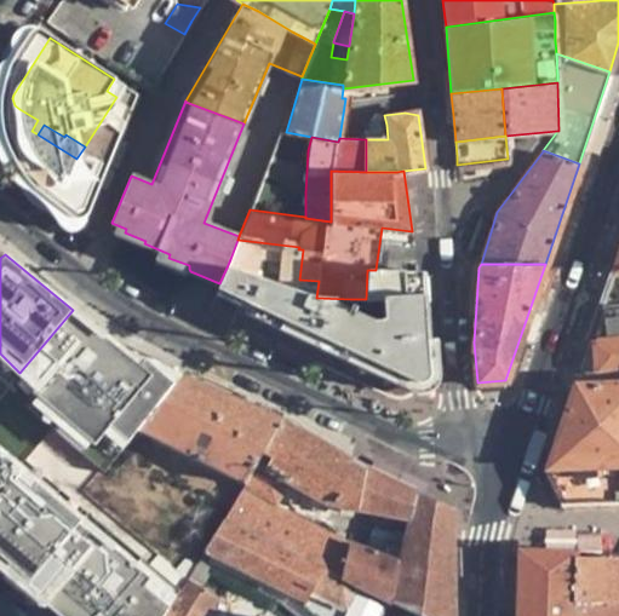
[(412,384),(429,373),(423,295),(366,299),(350,299),(316,298),(227,268),(219,283),(216,293),(412,384)]
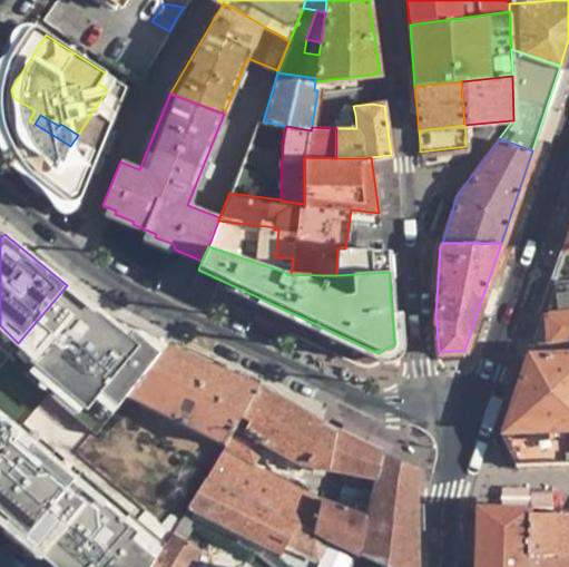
[(386,250),(345,248),(337,248),(336,275),(389,272),(386,250)]
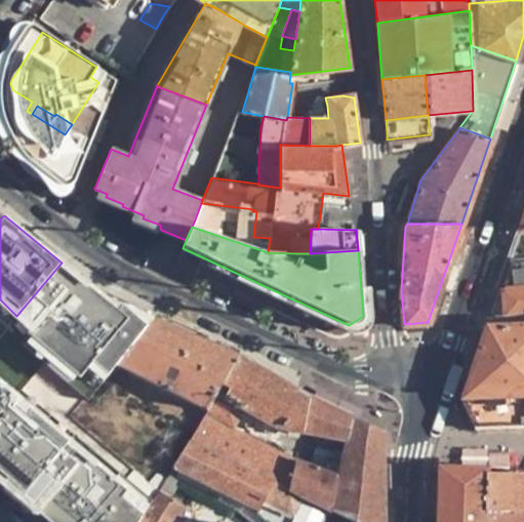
[(523,255),(523,229),(518,230),(511,253),(509,257),(523,255)]
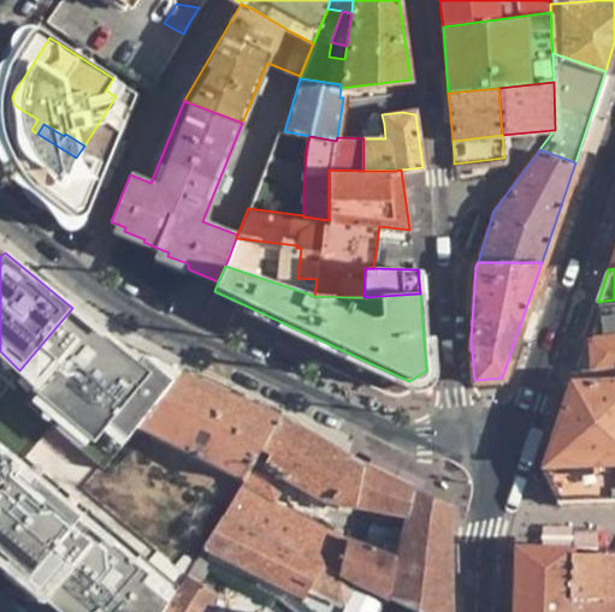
[(614,299),(597,302),(577,363),(580,369),(614,366),(614,299)]
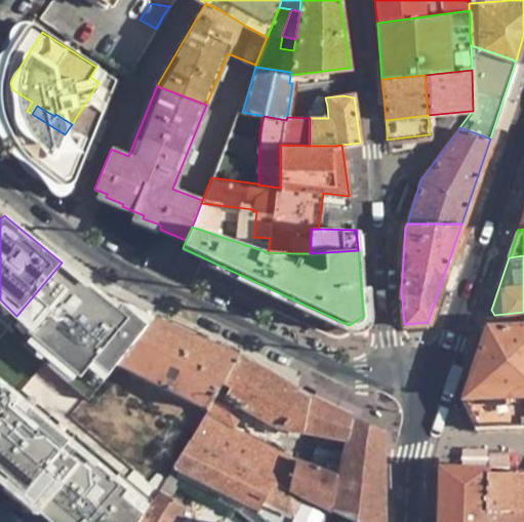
[(66,302),(83,281),(63,264),(62,263),(16,316),(9,323),(7,326),(0,333),(0,378),(3,380),(16,365),(12,362),(66,302)]
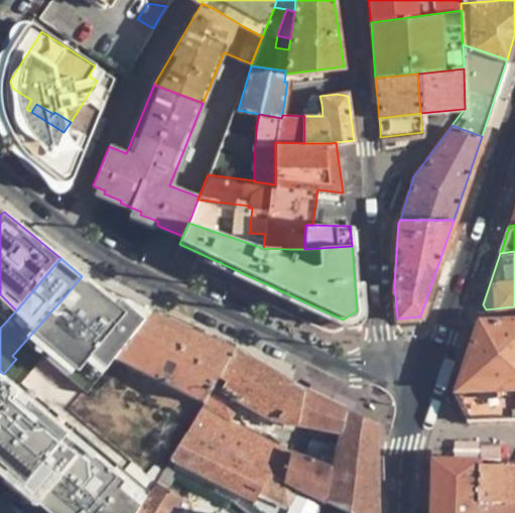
[(89,315),(108,292),(95,287),(82,276),(65,296),(89,315)]
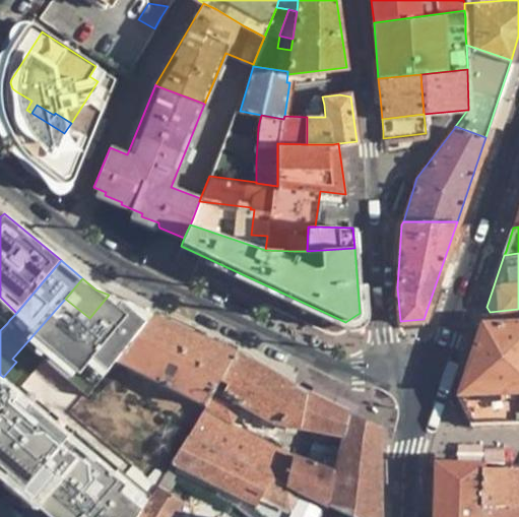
[(0,315),(7,323),(9,320),(16,313),(0,297),(0,315)]
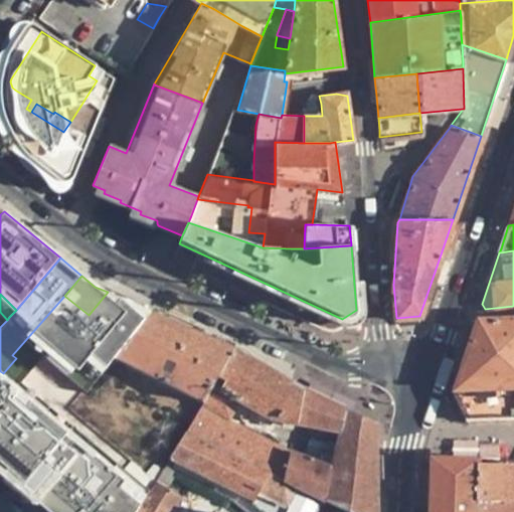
[(80,402),(116,356),(115,355),(150,310),(131,302),(125,299),(44,397),(24,422),(23,423),(27,428),(36,434),(57,406),(68,393),(80,402)]
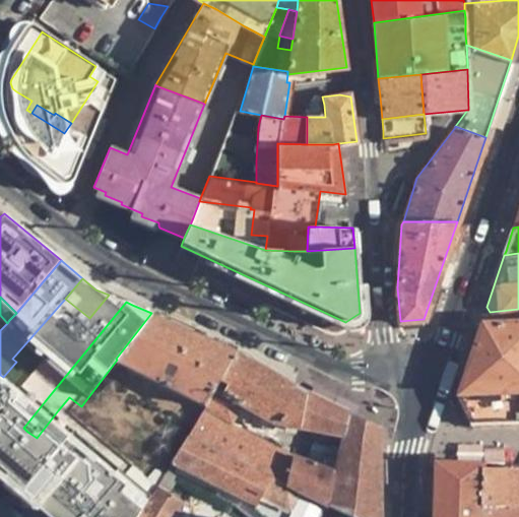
[(117,360),(143,374),(204,404),(236,351),(189,330),(151,313),(116,359),(117,360)]
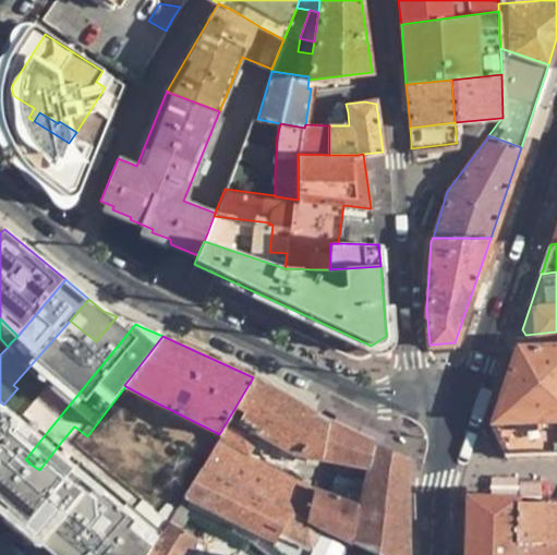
[(556,345),(517,347),(491,425),(505,455),(556,453),(556,345)]
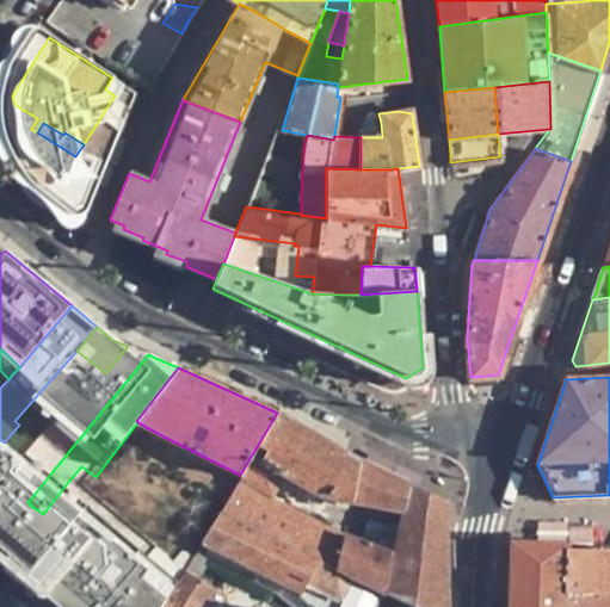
[(219,511),(387,593),(417,606),(447,606),(445,503),(367,463),(277,413),(240,475),(219,511)]
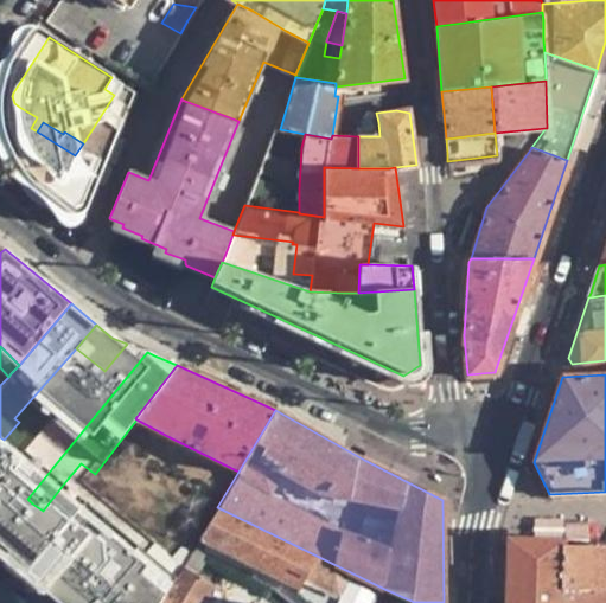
[(11,483),(29,498),(52,468),(32,454),(11,483)]
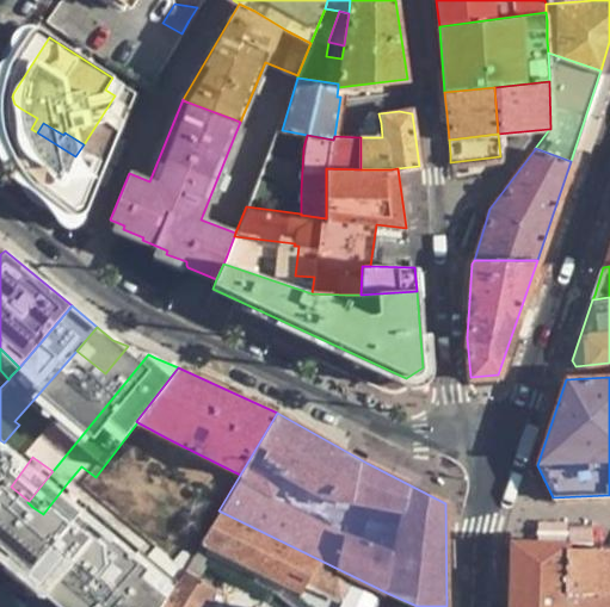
[(84,493),(96,477),(81,466),(68,482),(84,493)]
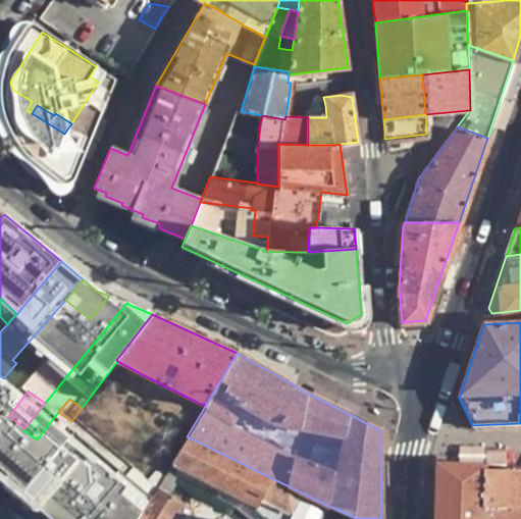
[(0,438),(11,426),(0,417),(0,438)]
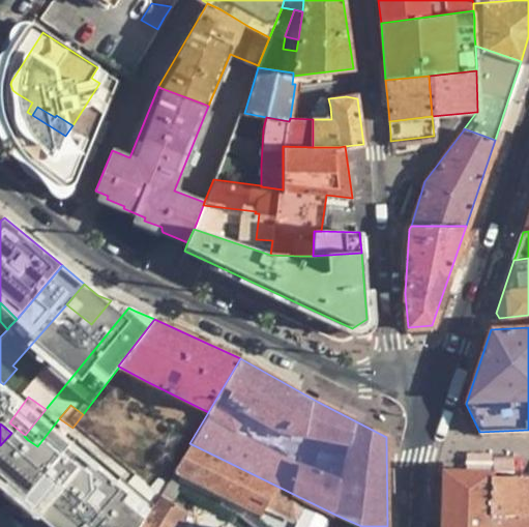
[(122,437),(111,429),(105,425),(95,436),(90,432),(50,457),(84,487),(122,437)]
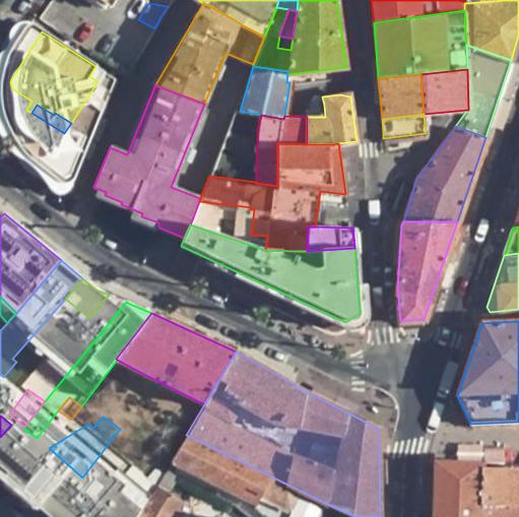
[(49,448),(37,438),(27,432),(0,465),(0,492),(30,516),(73,516),(98,489),(82,477),(49,448)]
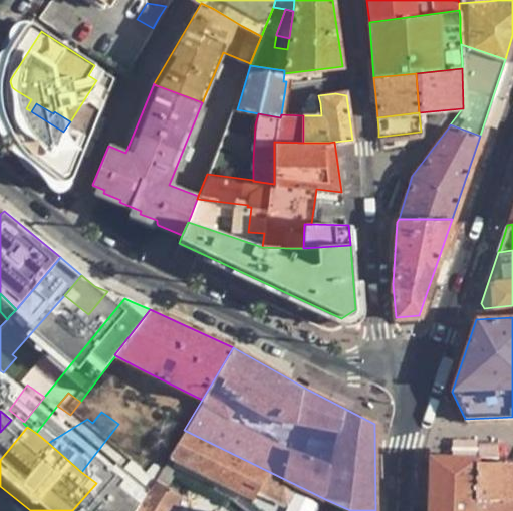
[(262,510),(319,510),(325,499),(184,430),(168,456),(253,497),(251,501),(262,510)]
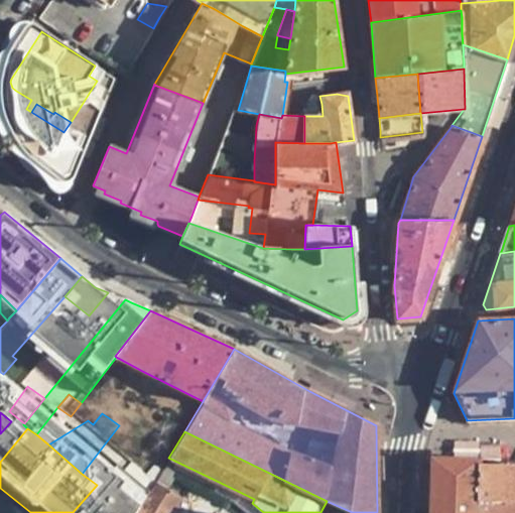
[(428,512),(475,512),(475,501),(475,464),(477,464),(478,460),(476,458),(429,457),(428,512)]
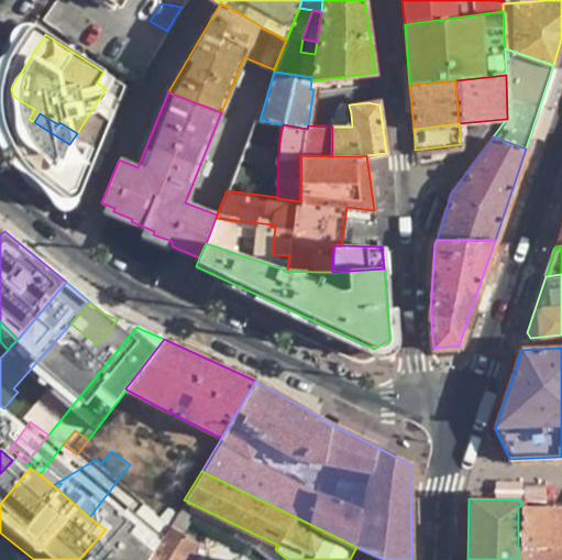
[(518,547),(561,546),(561,506),(520,506),(518,506),(518,547)]
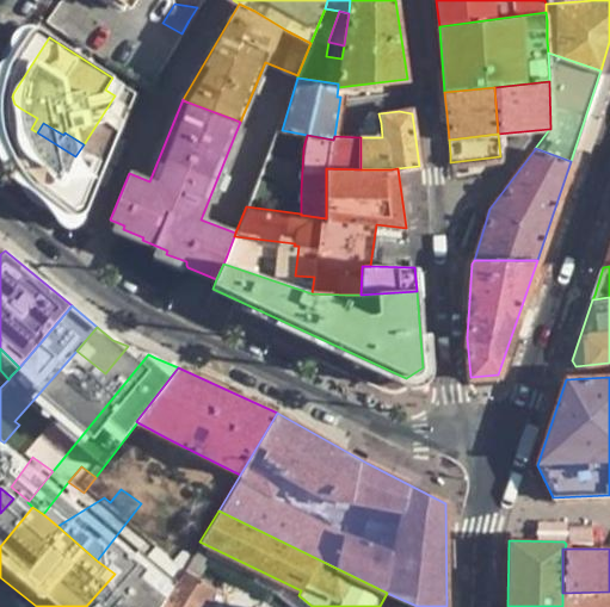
[(207,557),(195,551),(185,567),(198,574),(207,557)]
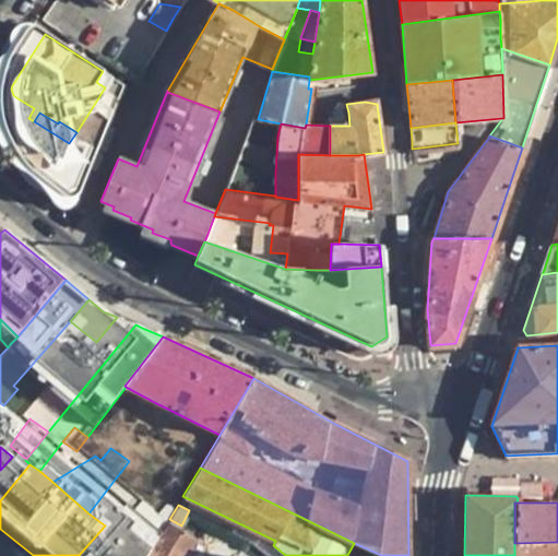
[(181,525),(169,519),(146,555),(183,555),(197,535),(181,525)]
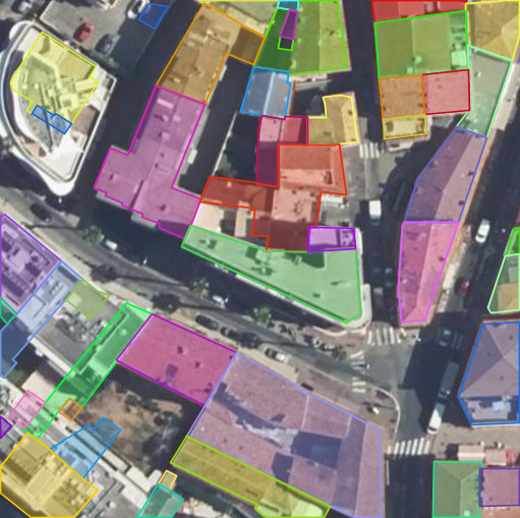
[(479,517),(519,517),(519,505),(479,506),(479,517)]
